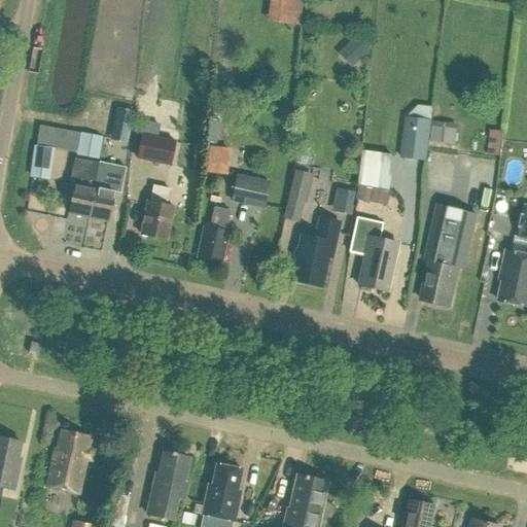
[(269,1),(267,23),(299,27),(302,0),(274,0),(274,2),(269,1)]
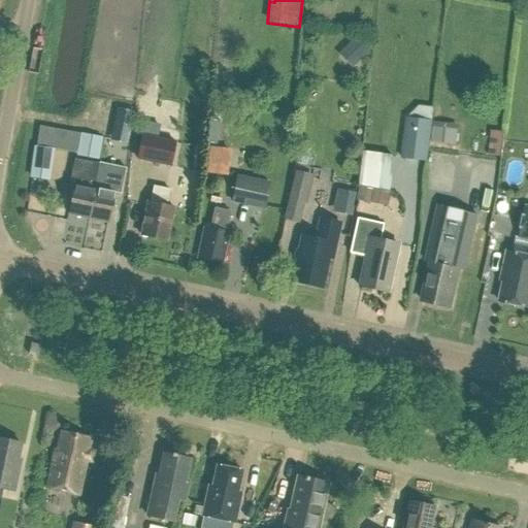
[(355,39),(347,46),(360,60),(368,52),(355,39)]
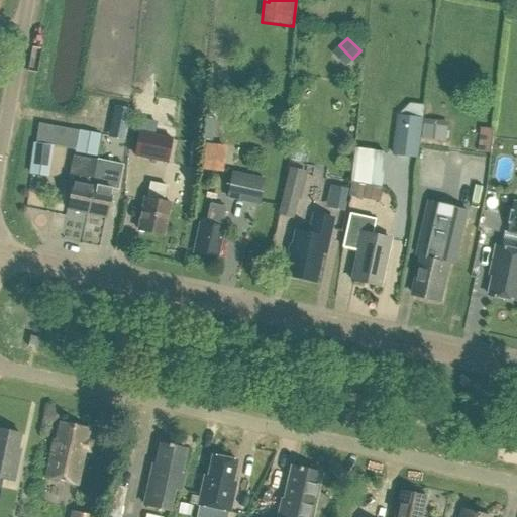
[(419,157),(424,117),(423,117),(425,104),(411,102),(399,114),(394,153),(419,157)]
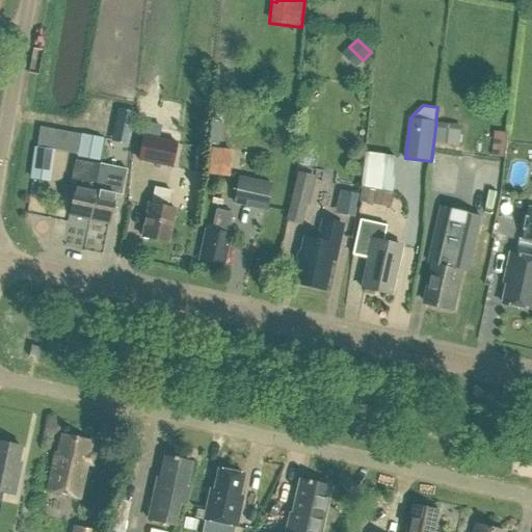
[(118,112),(115,128),(132,131),(135,115),(118,112)]
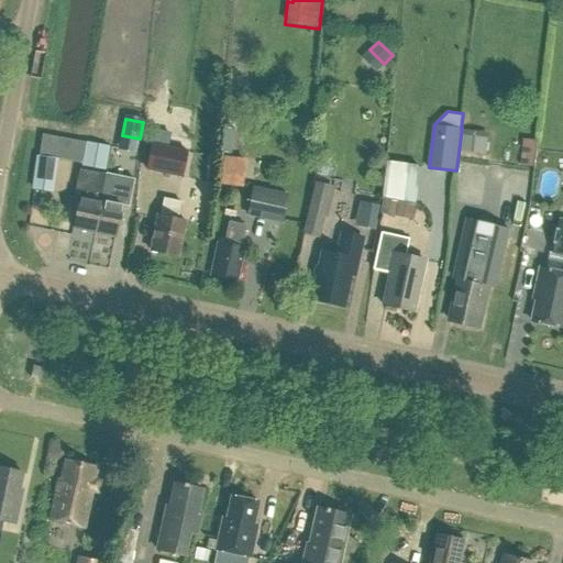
[(462,136),(460,152),(485,155),(487,140),(462,136)]
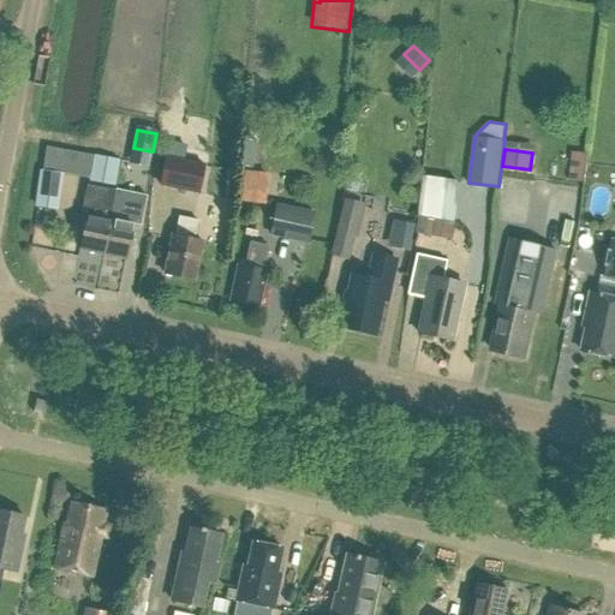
[(572,153),(568,181),(584,184),(586,154),(572,153)]
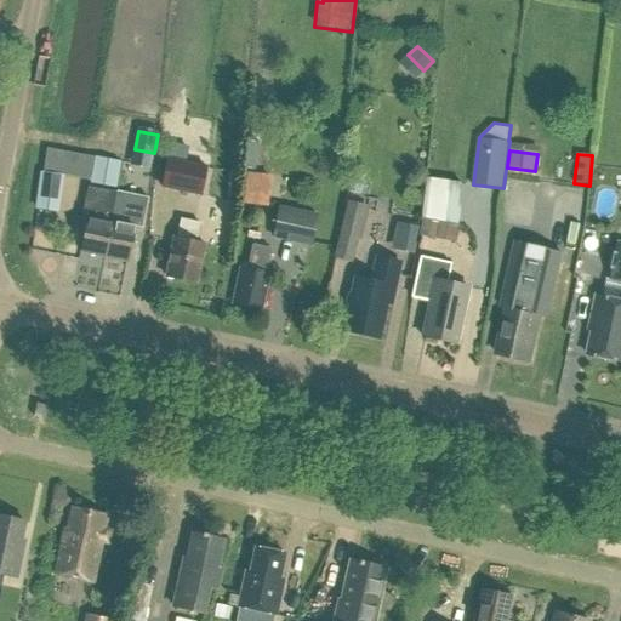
[(200,194),(206,165),(165,157),(159,186),(200,194)]
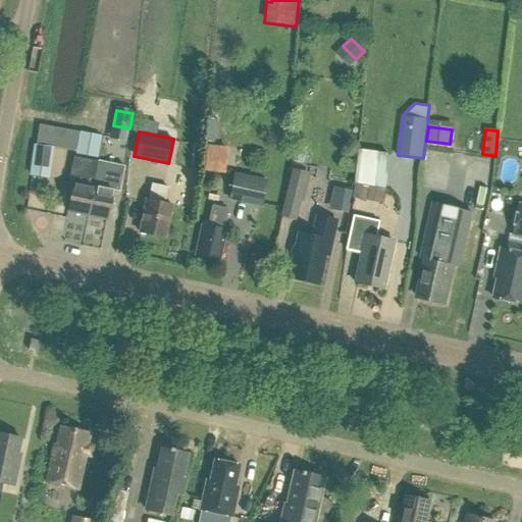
[(103,138),(81,135),(76,155),(98,160),(99,158),(103,138)]
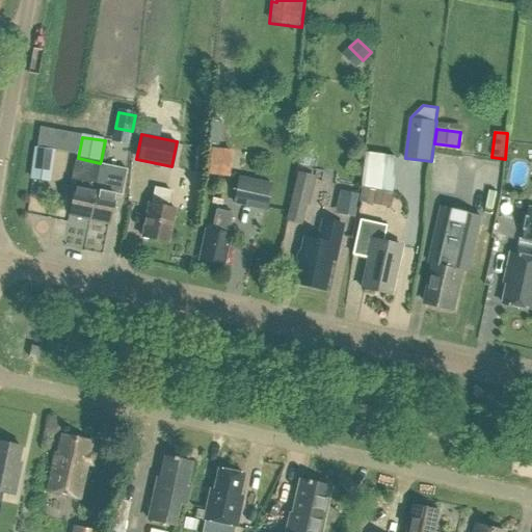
[(212,149),(211,161),(231,164),(233,152),(212,149)]
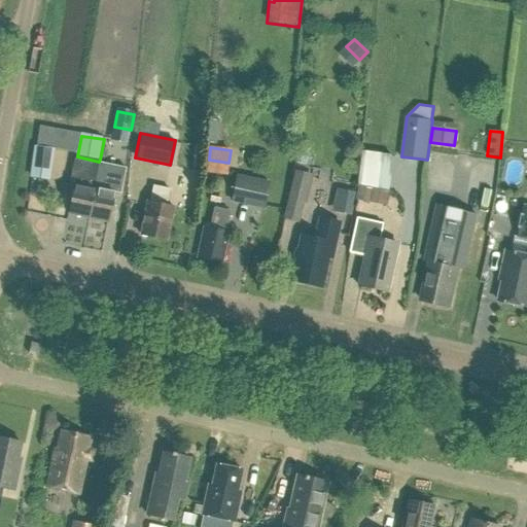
[(32,178),(47,180),(51,150),(36,148),(35,148),(31,177),(32,178)]
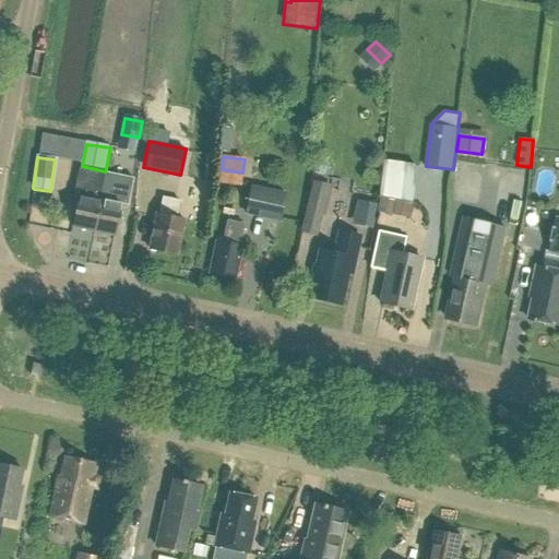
[(387,198),(420,199),(421,161),(388,159),(387,198)]
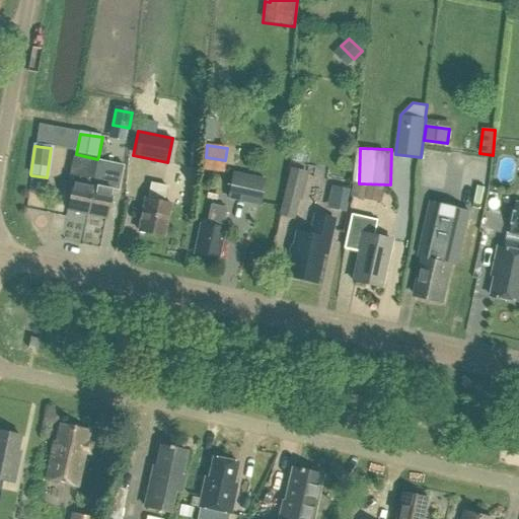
[(87,213),(97,159),(76,154),(74,154),(69,179),(73,180),(67,209),(87,213)]
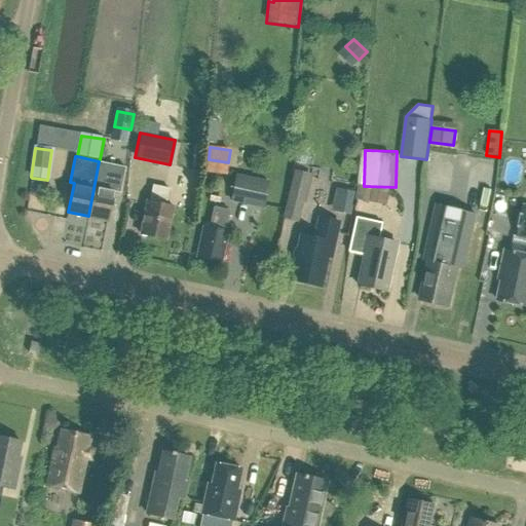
[(100,159),(99,161),(88,216),(109,219),(114,191),(118,192),(124,164),(100,159)]
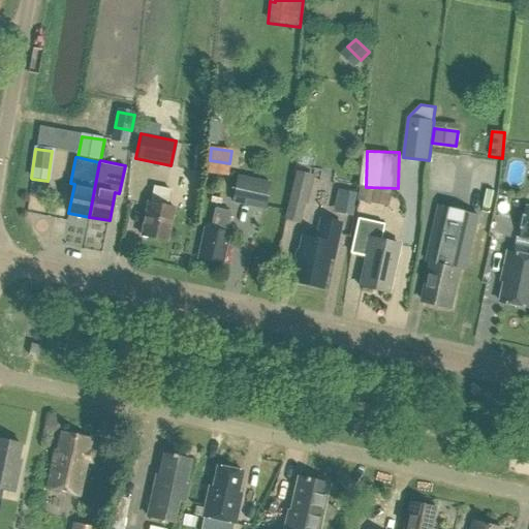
[(296,169),(288,198),(305,203),(312,174),(296,169)]
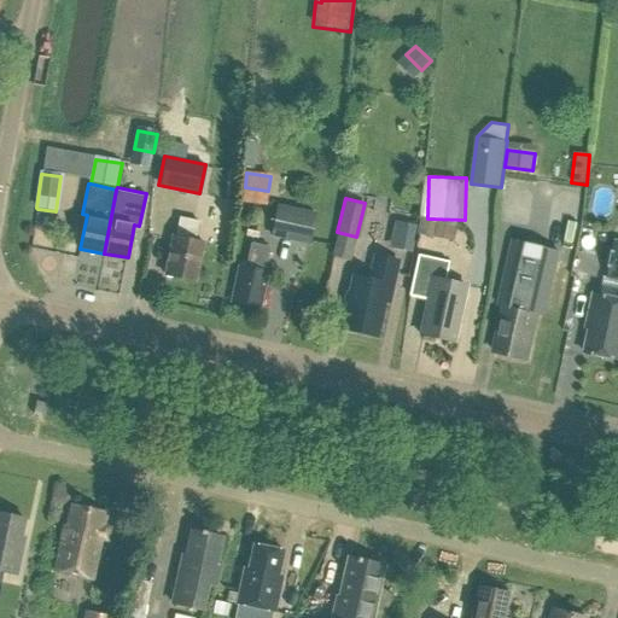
[(309,244),(315,213),(277,204),(270,235),(309,244)]
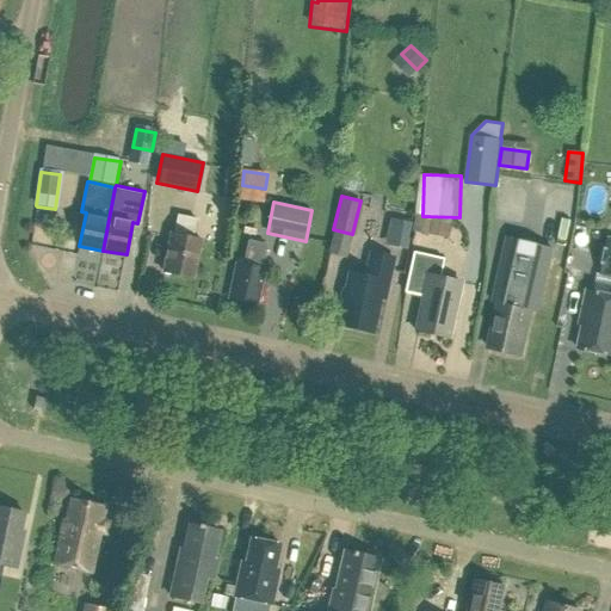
[(193,235),(197,217),(178,214),(174,232),(171,232),(164,271),(192,276),(199,236),(193,235)]
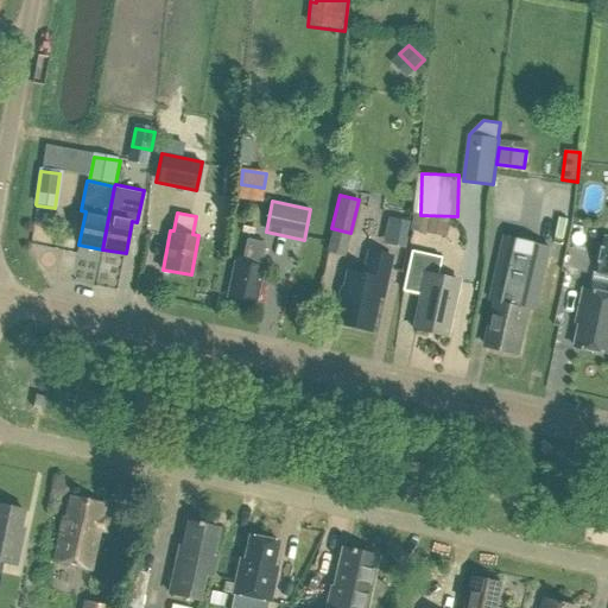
[(387,241),(410,247),(416,220),(393,215),(387,241)]
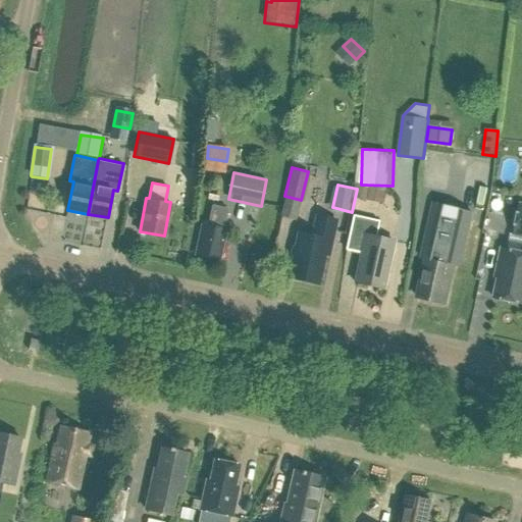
[(386,203),(389,191),(359,185),(356,197),(386,203)]
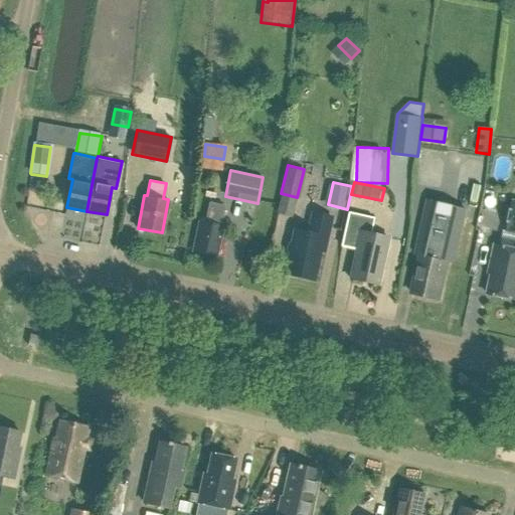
[(514,199),(509,229),(514,230),(514,246),(496,243),(492,262),(495,263),(489,292),(514,297),(514,199)]
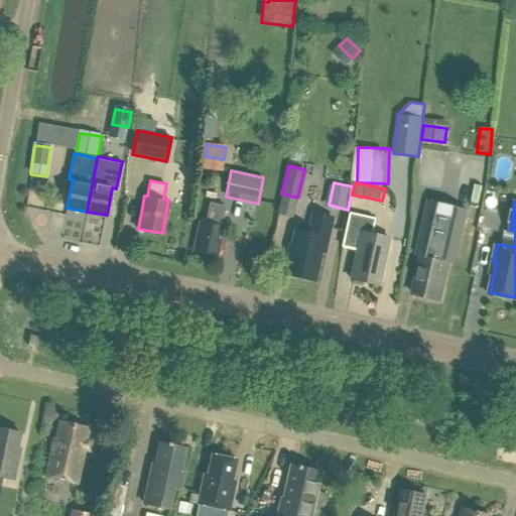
[(413,295),(439,301),(448,263),(447,263),(448,255),(456,257),(467,211),(429,203),(416,256),(422,257),(413,295)]
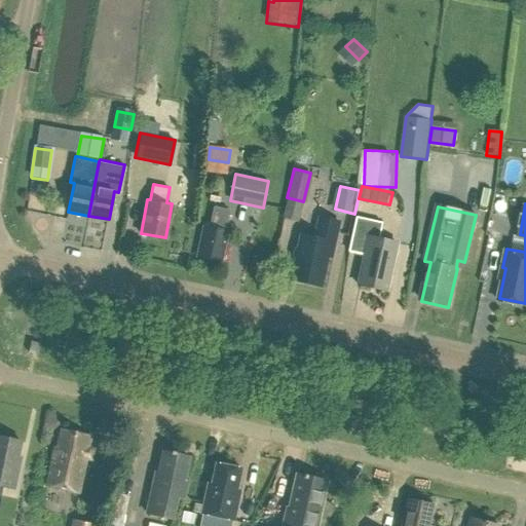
[(224,230),(228,210),(215,208),(211,228),(204,226),(198,256),(220,260),(226,231),(224,230)]
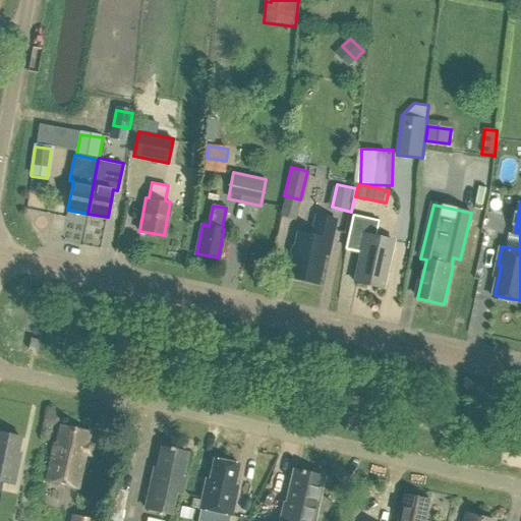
[(384,285),(394,238),(377,234),(380,218),(354,212),(346,246),(362,249),(356,279),(384,285)]
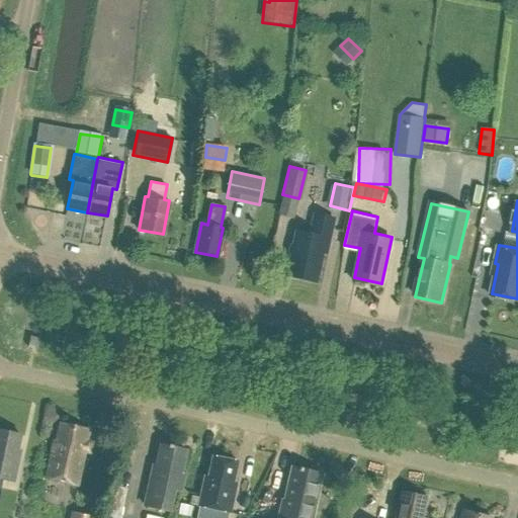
[(326,252),(330,237),(333,220),(314,216),(310,233),(295,230),(286,274),(316,281),(323,252),(326,252)]
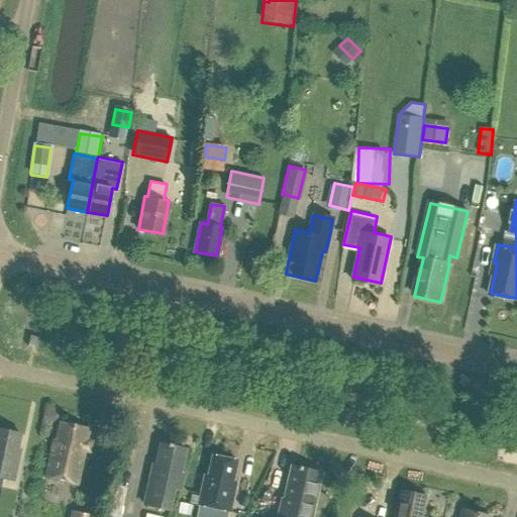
[(36,350),(39,339),(30,338),(27,348),(36,350)]
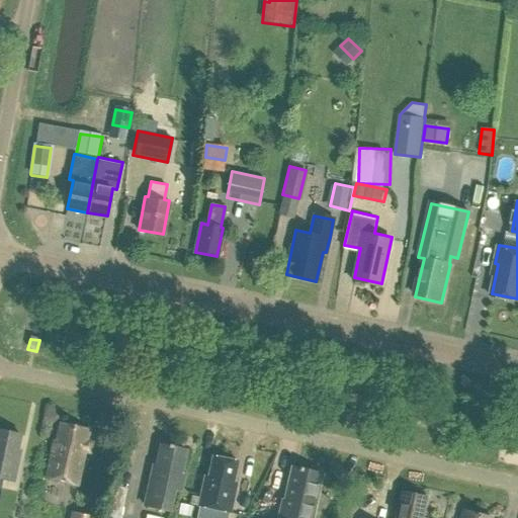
[(77,482),(89,427),(61,421),(57,438),(54,437),(46,475),(77,482)]
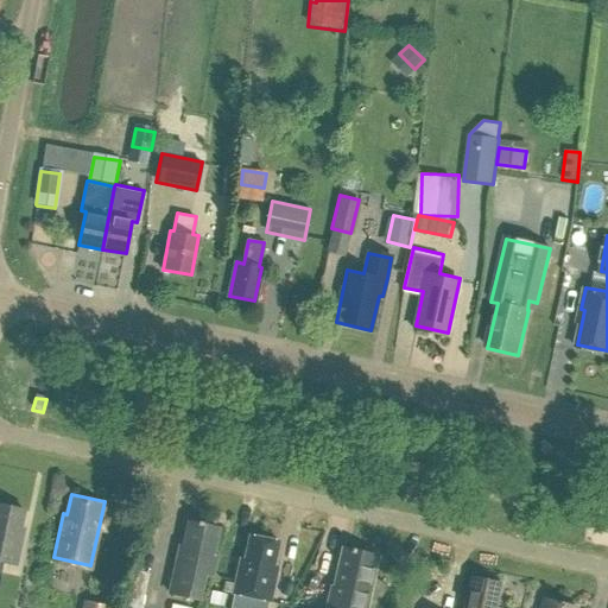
[(19,525),(24,507),(0,501),(0,563),(1,557),(16,561),(23,525),(19,525)]
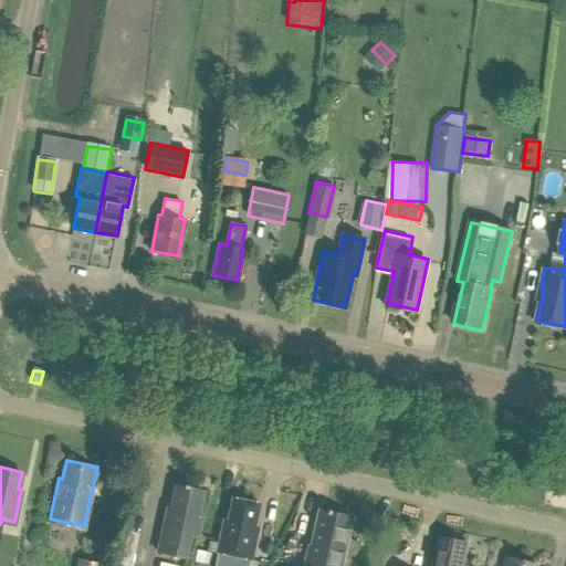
[(199,512),(205,489),(177,482),(173,505),(168,504),(164,525),(165,525),(159,549),(185,555),(189,531),(199,533),(203,513),(199,512)]
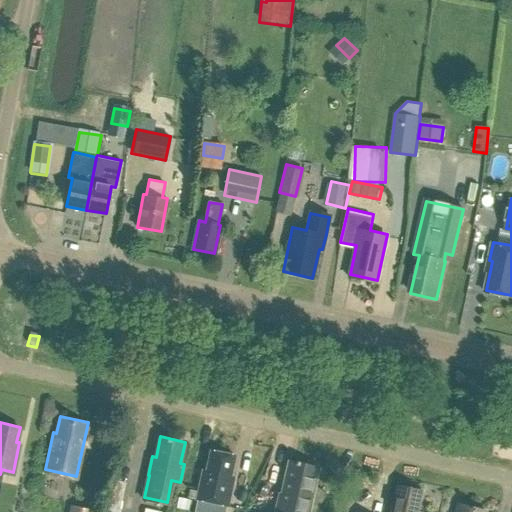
[(229,478),(234,454),(212,449),(207,471),(202,470),(196,497),(228,504),(234,479),(229,478)]
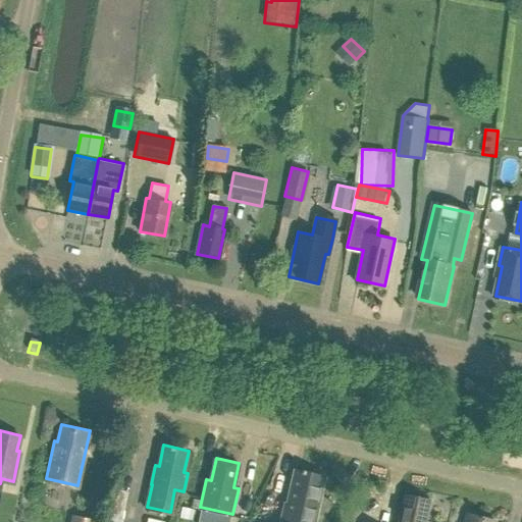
[(319,521),(332,502),(320,494),(324,476),(295,469),(288,503),(285,503),(281,521),(282,521),(319,521)]
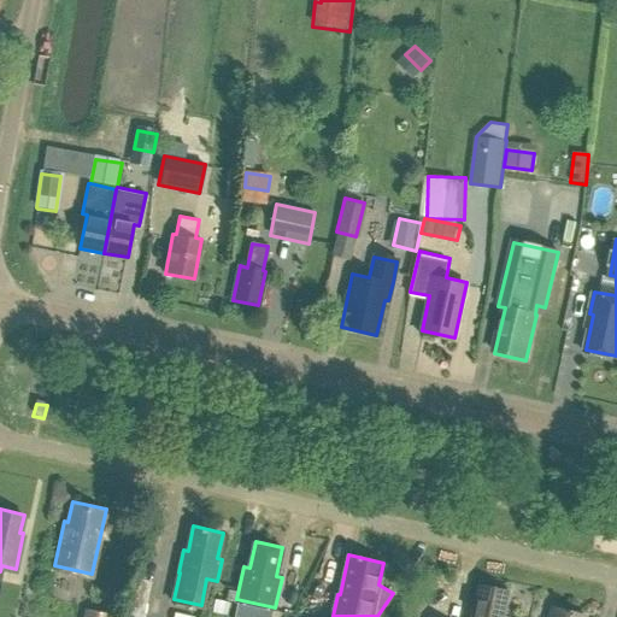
[(501,616),(506,593),(477,587),(470,616),(501,616)]
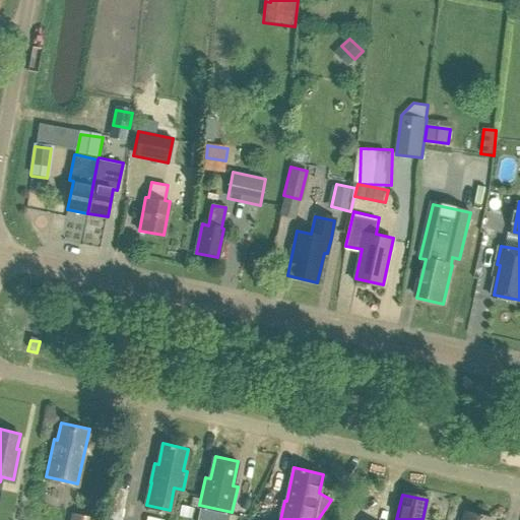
[(493,519),(494,518),(466,511),(463,519),(493,519)]
